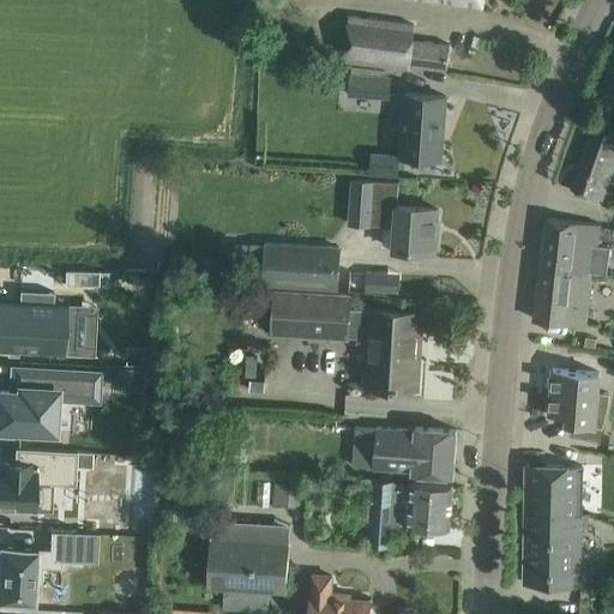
[(414,25),(344,14),(337,61),(407,72),(407,66),(445,72),(450,46),(411,40),(414,25)]
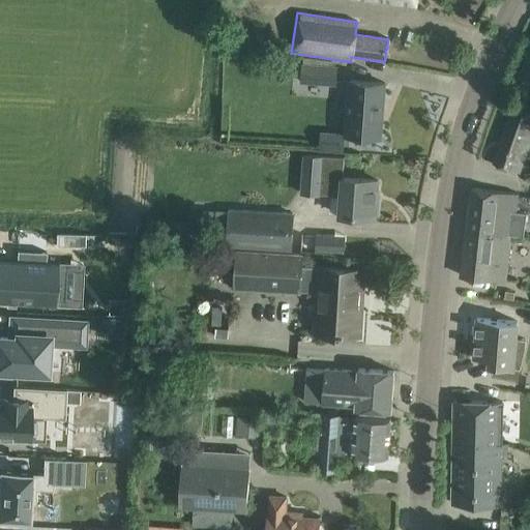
[(529,51),(519,76),(529,80),(529,51)]
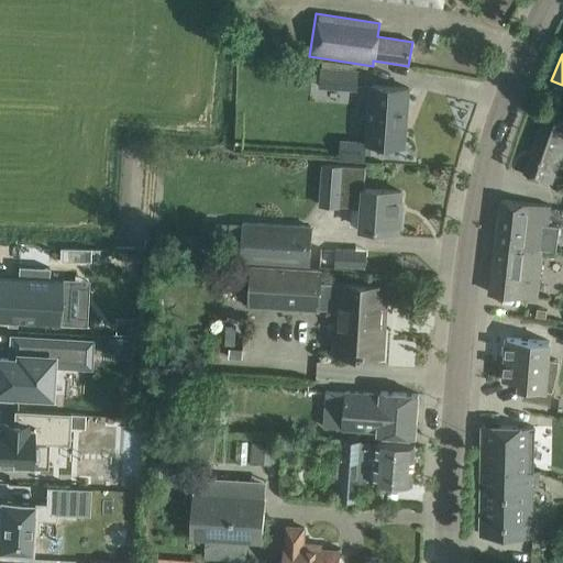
[(320,87),(355,89),(356,72),(322,69),(320,87)]
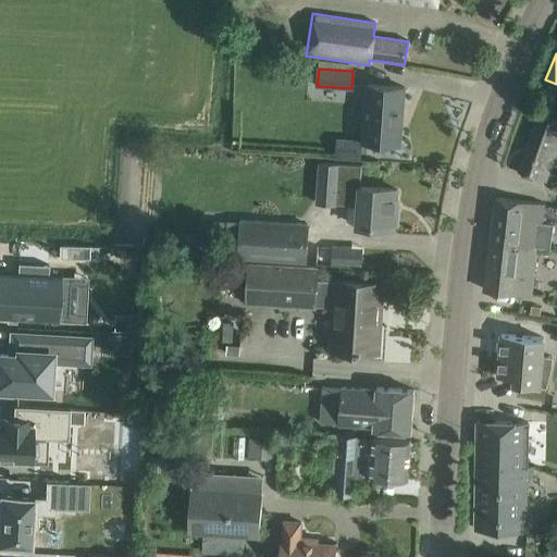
[(367,84),(362,139),(362,140),(379,143),(396,144),(398,106),(403,106),(405,87),(383,85),(367,84)]
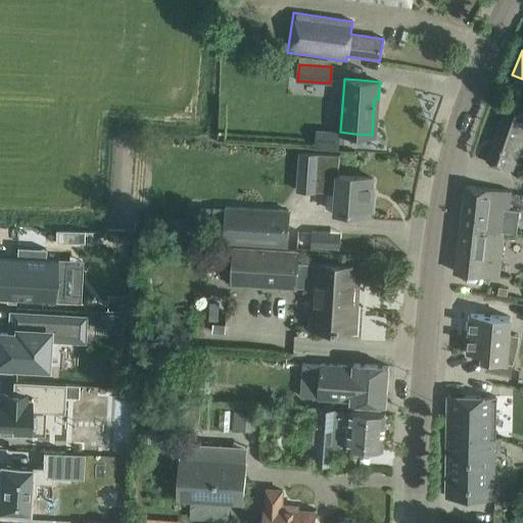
[(512,170),(522,140),(522,105),(505,99),(498,116),(502,117),(486,160),(512,170)]
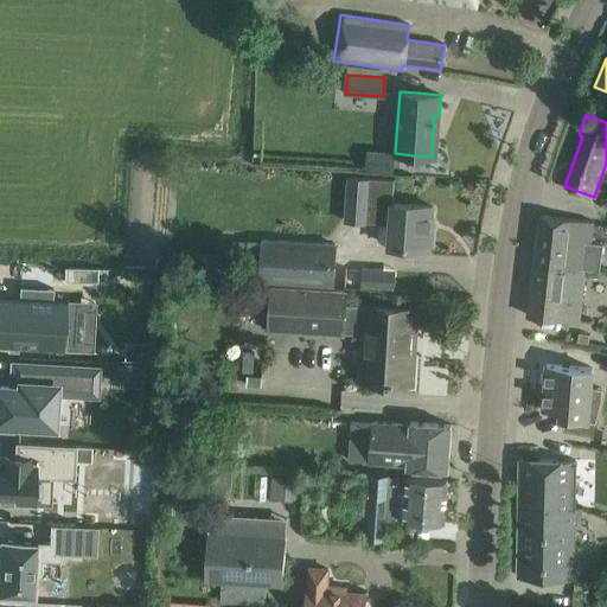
[(365,167),(391,170),(394,153),(368,151),(365,167)]
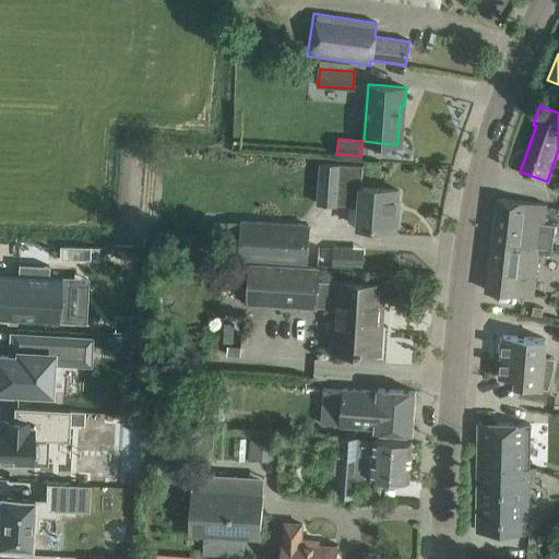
[(363,165),(320,162),(317,203),(357,206),(356,226),(373,227),(395,229),(399,190),(361,187),(363,165)]
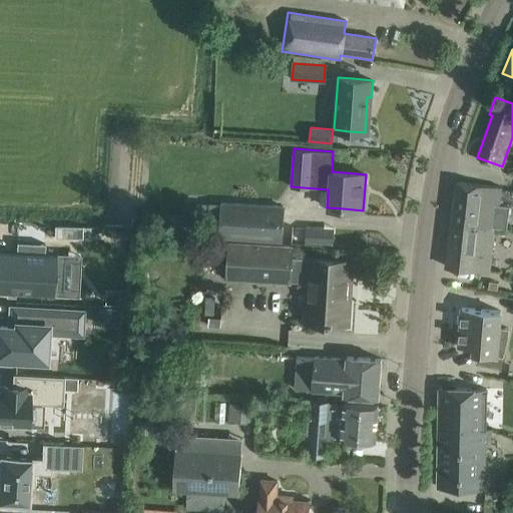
[(502,187),(456,181),(451,222),(487,227),(487,226),(497,227),(497,224),(504,225),(506,213),(498,212),(501,197),(511,198),(512,192),(501,191),(502,187)]
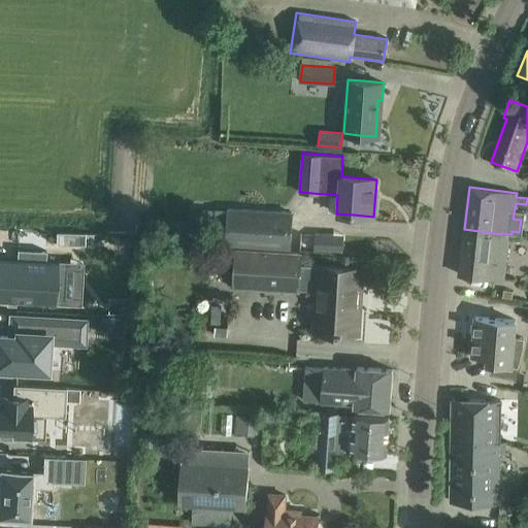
[(213,242),(226,243),(290,248),(292,212),(195,206),(194,221),(215,222),(213,242)]
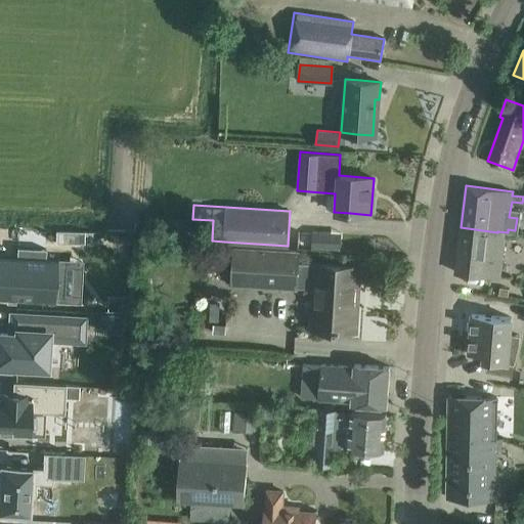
[(455,271),(476,274),(483,275),(500,276),(506,233),(507,233),(508,232),(497,231),(497,232),(461,227),(455,271)]
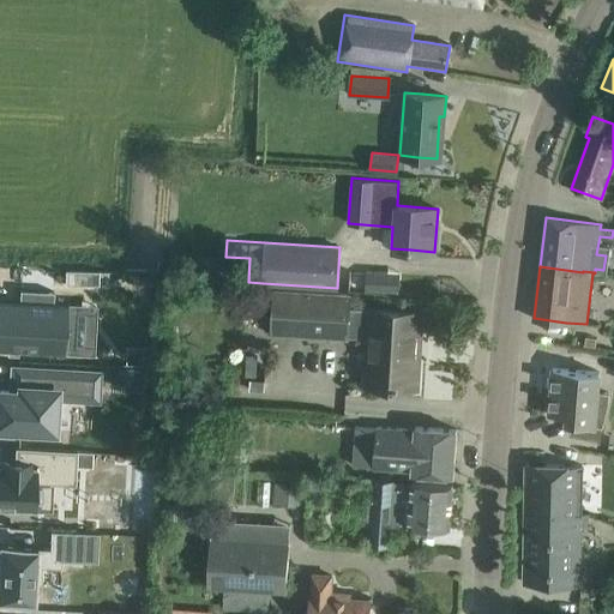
[(80,284),(98,284),(98,270),(80,270),(80,284)]
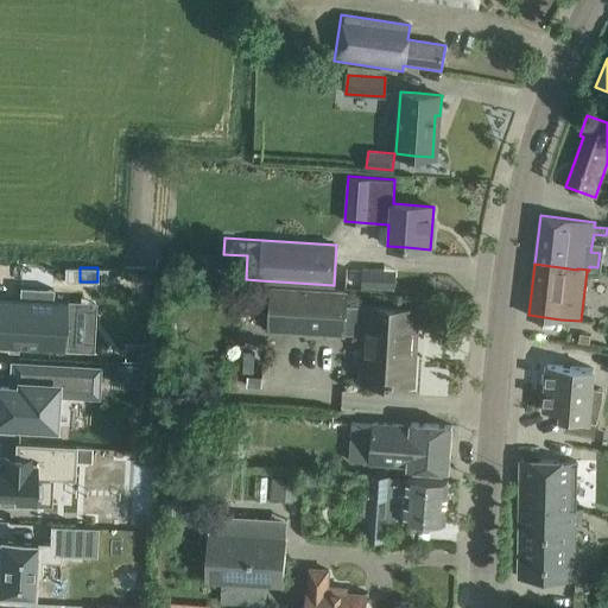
[(394,290),(394,287),(396,270),(362,268),(361,287),(394,290)]
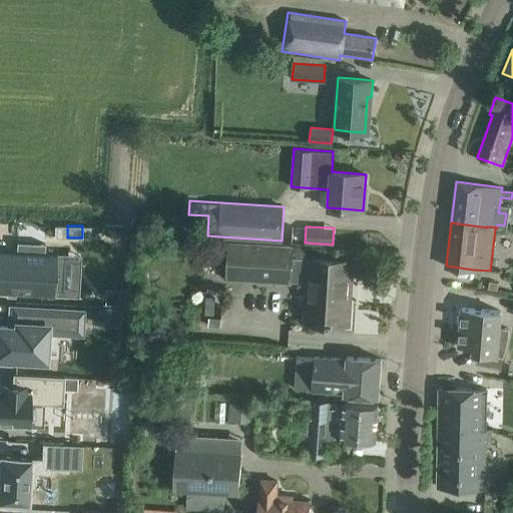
[(64,254),(66,254),(67,254),(68,253),(56,252),(45,251),(45,244),(45,242),(17,241),(16,241),(16,250),(2,249),(1,249),(0,271),(0,292),(79,296),(80,296),(80,295),(62,294),(63,290),(62,290),(64,260),(64,254)]
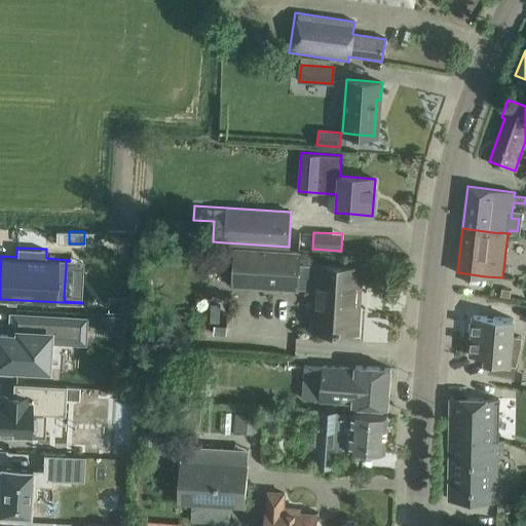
[(313,329),(320,330),(340,331),(340,330),(350,331),(350,334),(351,334),(354,289),(359,289),(361,267),(317,264),(317,265),(299,264),(299,252),(235,248),(233,285),(297,289),(315,290),(313,329)]
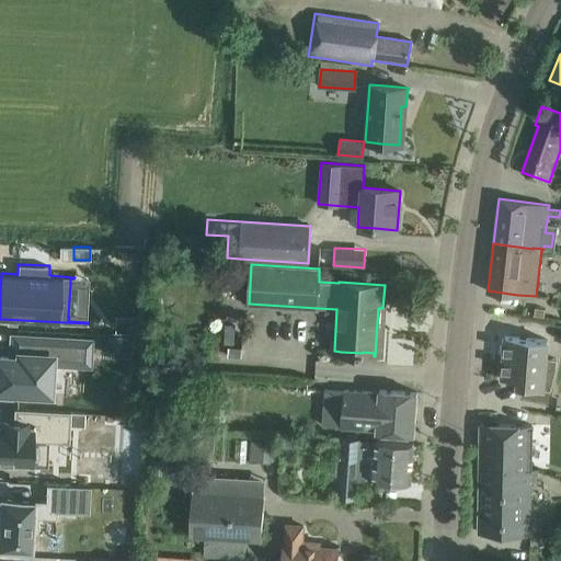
[(106,353),(129,354),(130,335),(107,334),(106,353)]
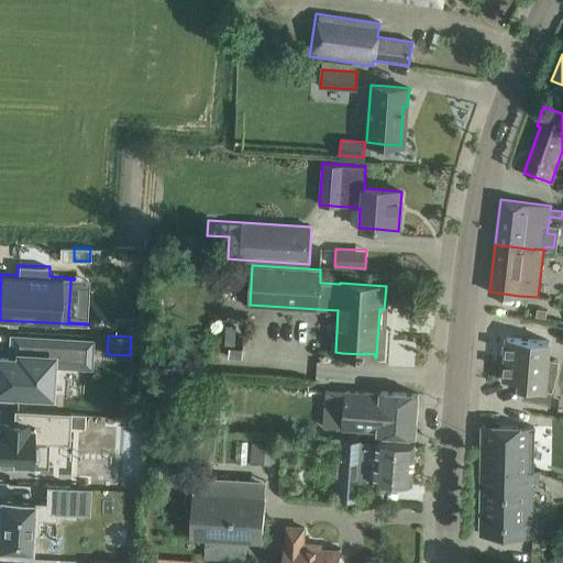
[(51,364),(68,365),(69,339),(24,337),(23,359),(0,356),(0,396),(11,397),(11,392),(45,394),(46,376),(51,376),(51,364)]
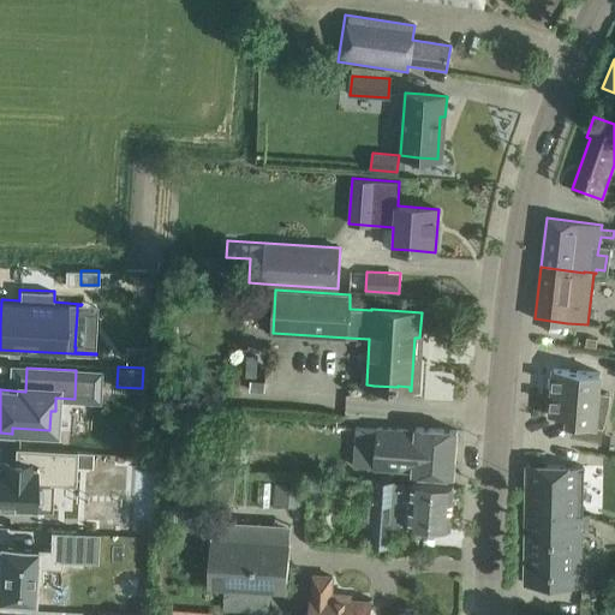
[(554,368),(549,415),(567,416),(566,423),(571,423),(571,434),(599,441),(611,395),(598,394),(598,393),(601,372),(554,368)]
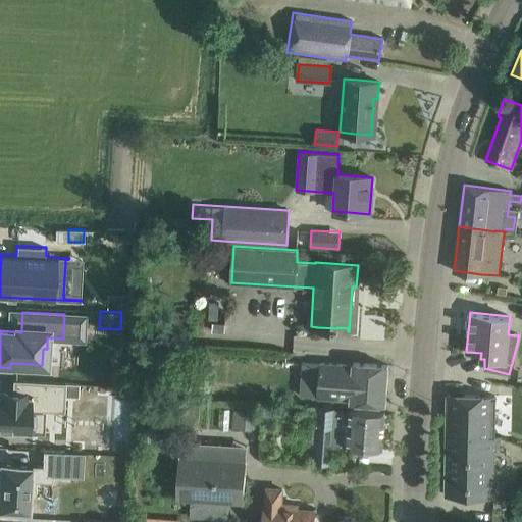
[(91,346),(77,346),(76,380),(127,380),(128,331),(91,330),(91,346)]
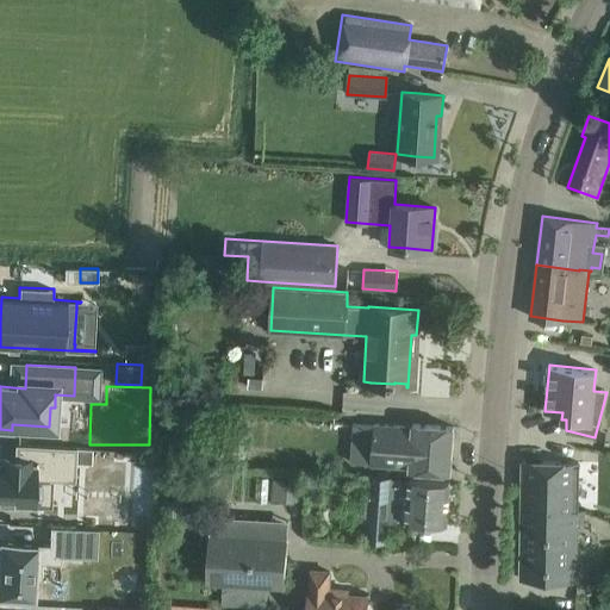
[(354,423),(352,442),(373,443),(372,464),(380,464),(410,466),(410,468),(449,472),(450,472),(453,427),(430,424),(412,424),(412,427),(374,423),(374,424),(354,423)]
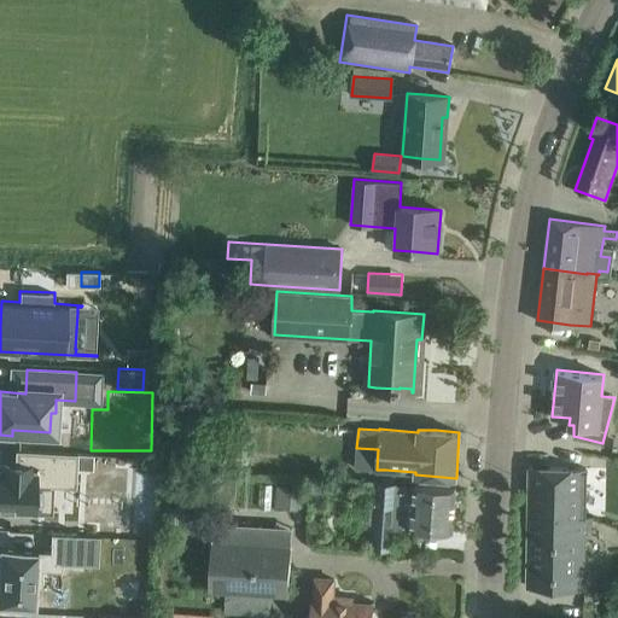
[(76,454),(17,450),(16,465),(3,465),(3,472),(0,471),(0,509),(34,512),(35,484),(74,487),(75,467),(76,454)]
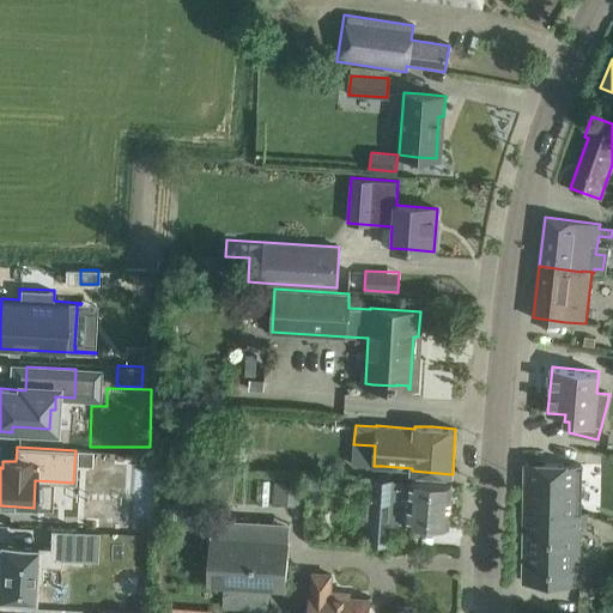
[(76,450),(74,463),(92,465),(92,450),(76,450)]
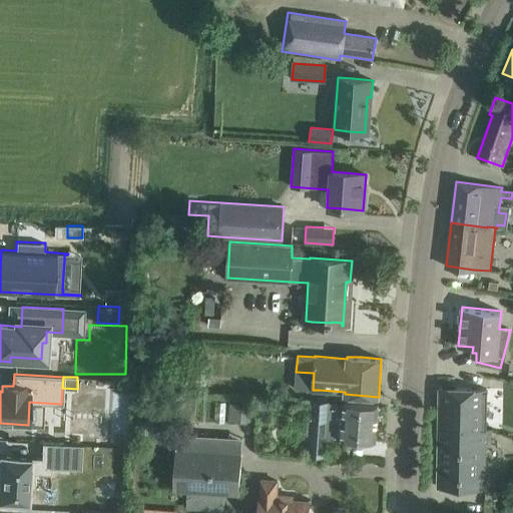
[(96,381),(96,408),(121,409),(122,382),(96,381)]
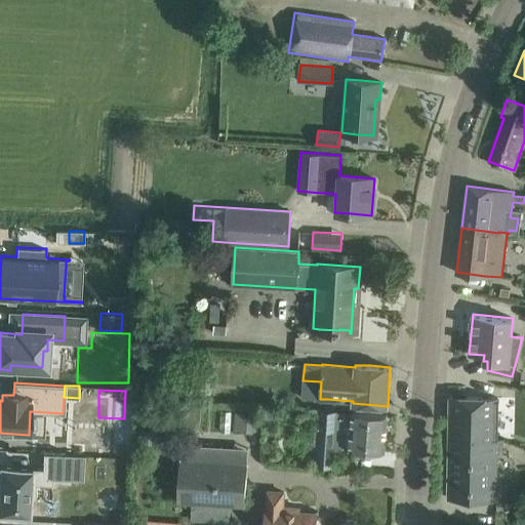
[(496,498),(496,449),(502,449),(502,438),(497,438),(497,397),(450,396),(448,498),(496,498)]
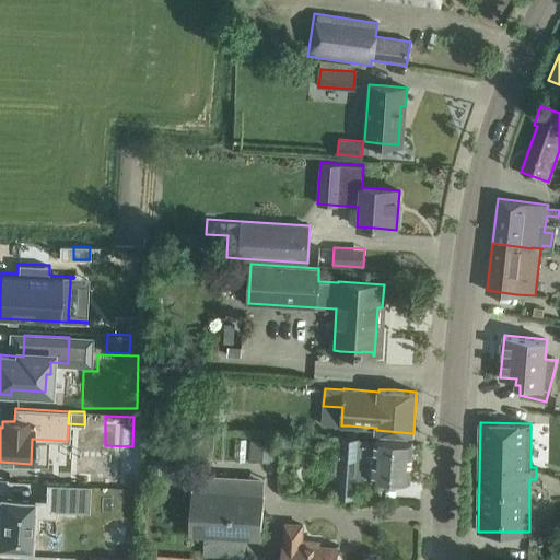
[(341,436),(339,459),(365,462),(364,478),(373,478),(373,479),(410,481),(412,442),(375,440),(359,439),(359,438),(341,436)]
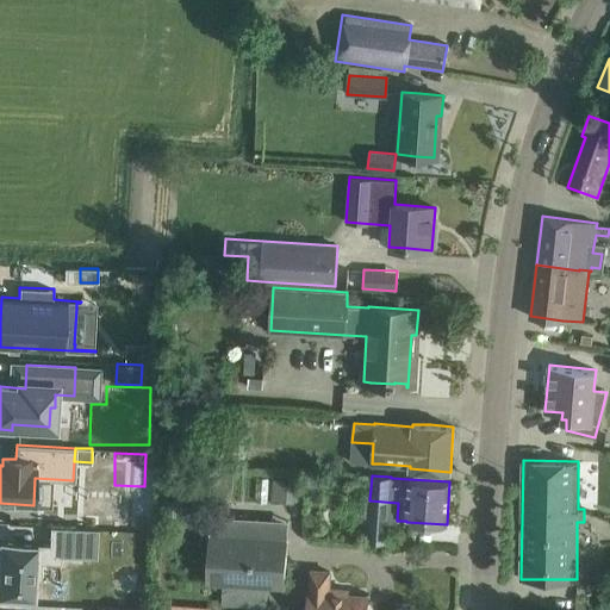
[(80,505),(68,505),(68,523),(147,524),(148,491),(80,490),(80,505)]
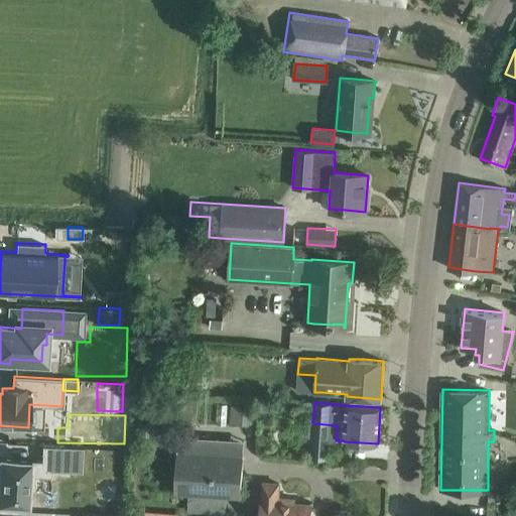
[(84,447),(51,445),(51,447),(51,452),(44,450),(41,450),(41,460),(36,459),(31,459),(29,459),(27,459),(2,458),(2,457),(0,457),(0,459),(0,460),(0,503),(10,504),(26,504),(26,505),(29,505),(29,503),(28,503),(28,502),(29,490),(35,490),(36,476),(51,477),(52,470),(82,472),(84,447)]
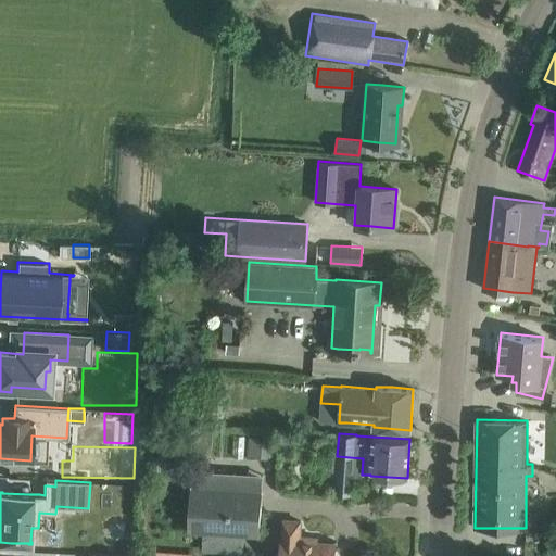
[(191,485),(188,532),(203,533),(242,535),(260,536),(263,490),(191,485)]
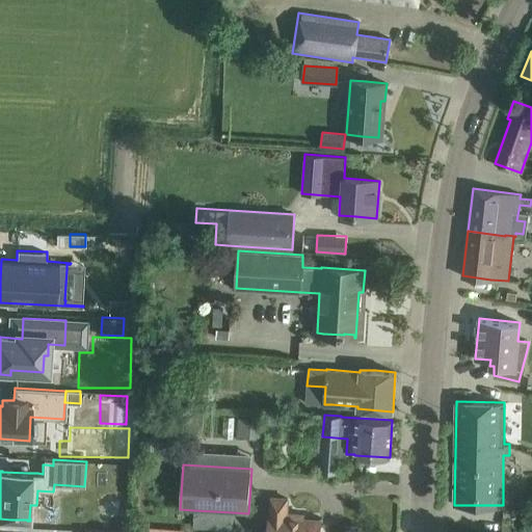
[(264,529),(264,531),(319,531),(321,520),(303,519),(303,514),(288,513),(287,513),(288,498),(270,497),(269,512),(268,528),(264,529)]
